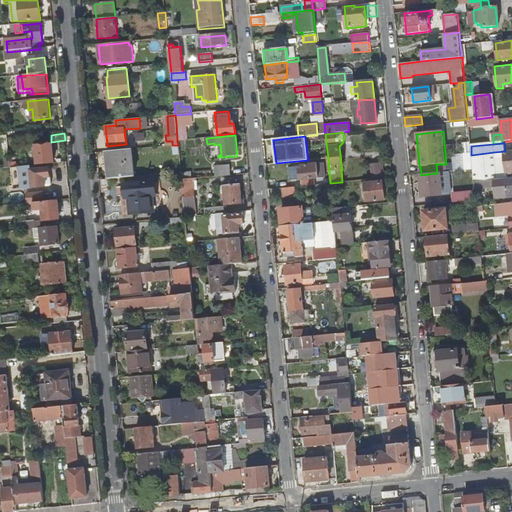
[(36,147),(38,166),(49,164),(54,164),(52,145),(36,147)]
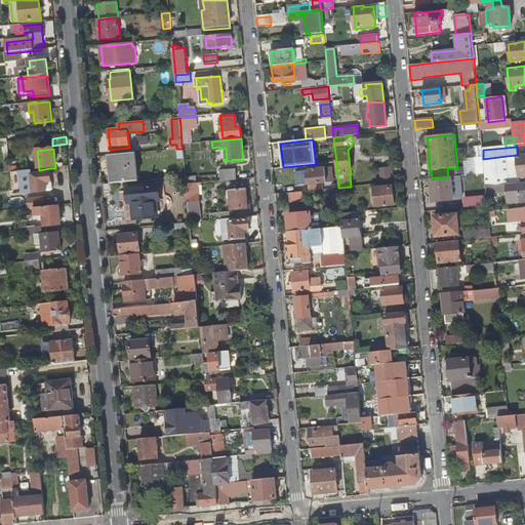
[(134,153),(111,156),(114,184),(137,182),(134,153)]
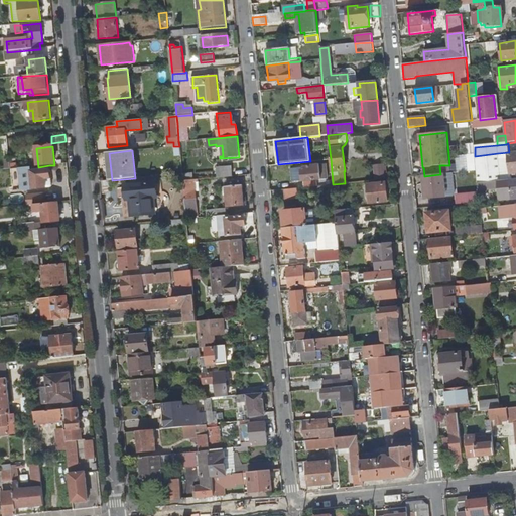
[(511,180),(511,174),(509,152),(498,153),(500,171),(477,173),(478,180),(478,183),(498,181),(508,180),(511,180)]
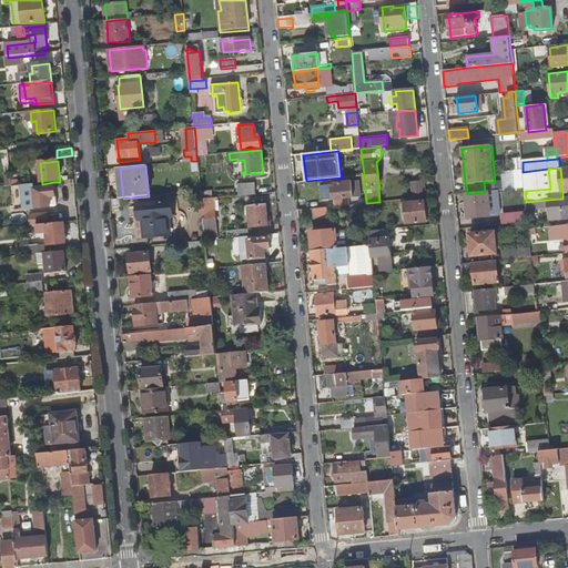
[(525,189),(525,191),(550,189),(548,169),(523,172),(525,189)]
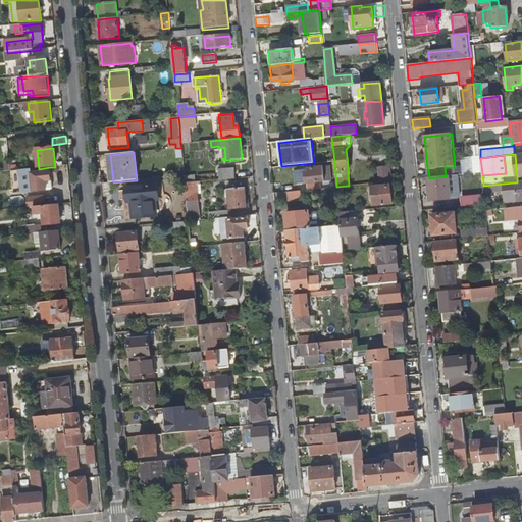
[(231,165),(231,169),(232,179),(248,178),(247,166),(240,167),(239,164),(231,165)]
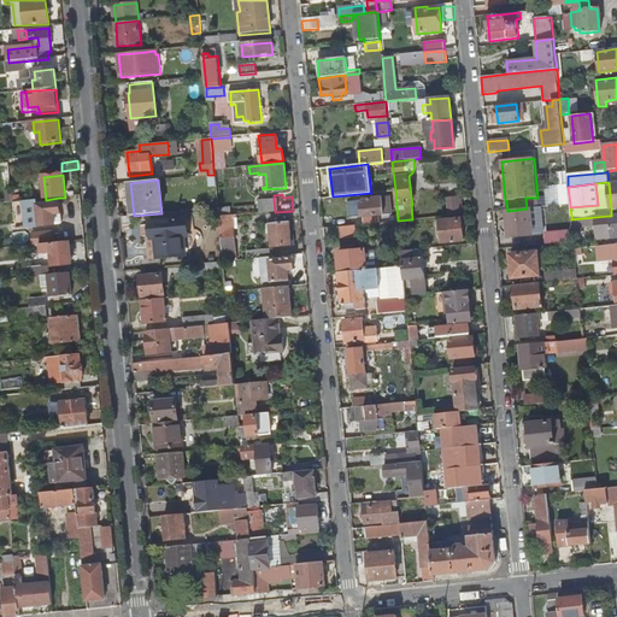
[(364,224),(380,223),(378,216),(383,216),(382,203),(388,201),(387,197),(372,198),(374,201),(364,203),(364,205),(362,205),(364,224)]
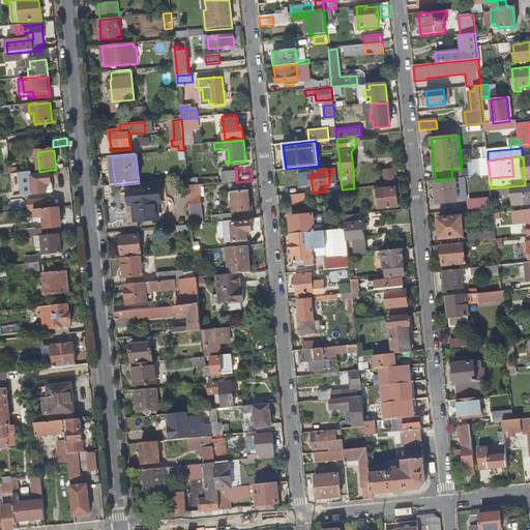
[(39,172),(32,172),(33,195),(48,193),(48,184),(52,184),(51,170),(39,172)]
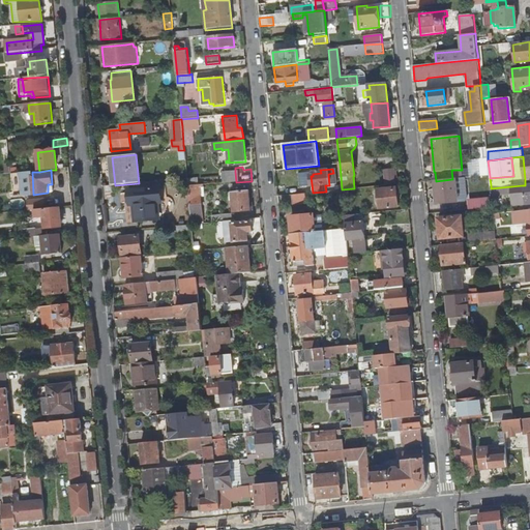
[(386,185),(396,184),(394,170),(384,171),(386,185)]
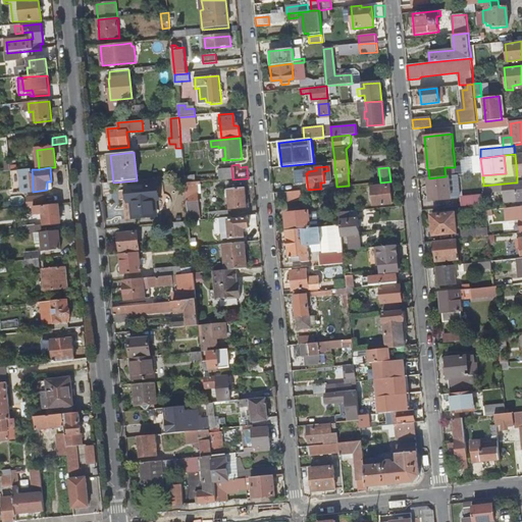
[(232,179),(231,169),(218,170),(219,180),(232,179)]
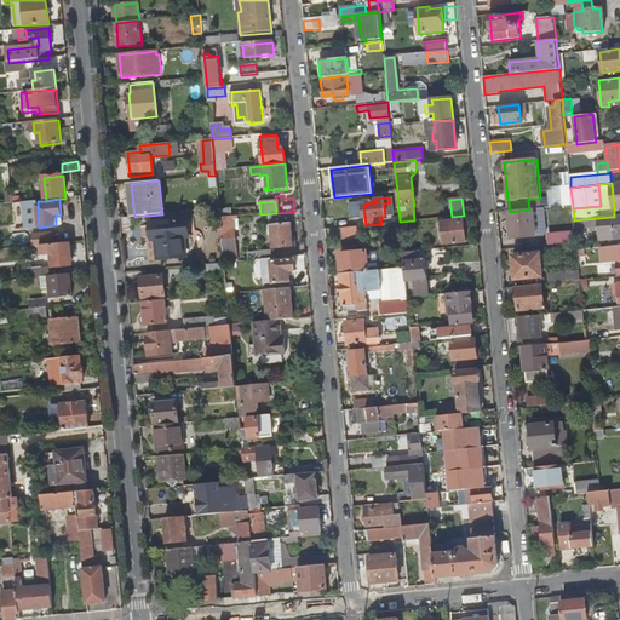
[(535,237),(533,210),(529,210),(510,212),(509,212),(511,240),(535,237)]
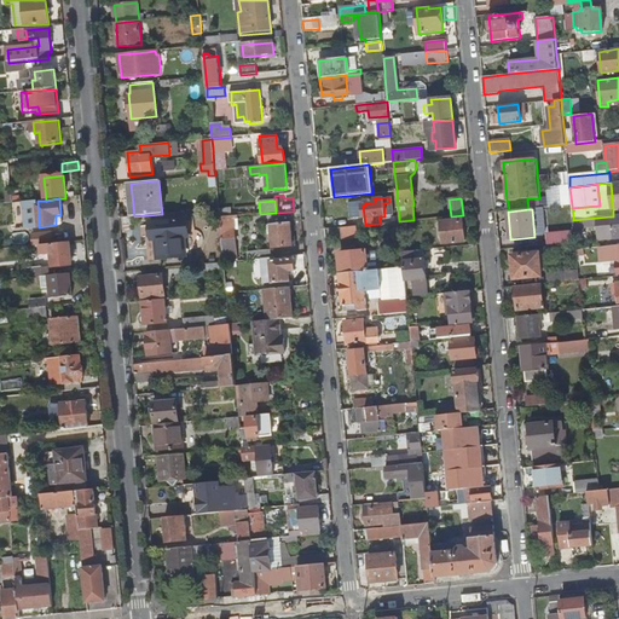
[(237,261),(232,217),(219,218),(224,262),(237,261)]
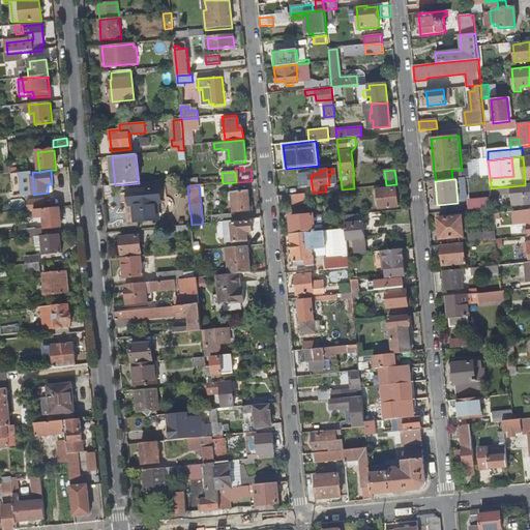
[(491,188),(492,197),(512,195),(511,186),(491,188)]
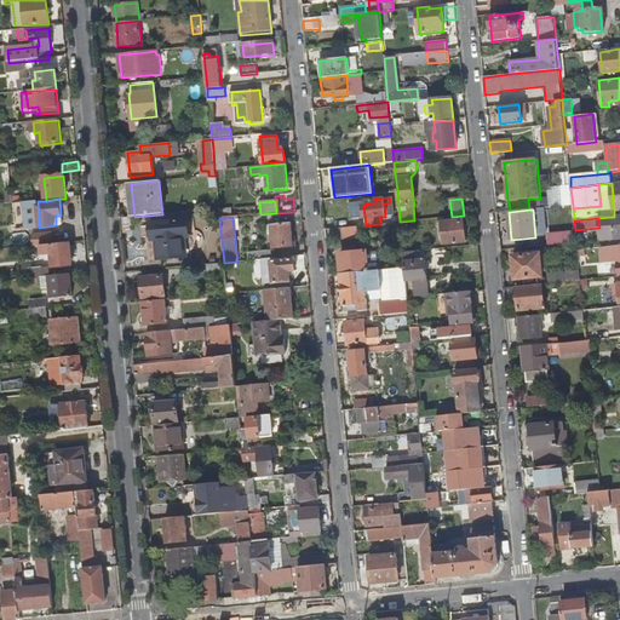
[(156,258),(158,260),(183,258),(183,252),(194,251),(196,247),(196,245),(194,242),(191,224),(185,224),(185,220),(150,224),(150,227),(141,227),(142,239),(149,237),(150,258),(156,258)]
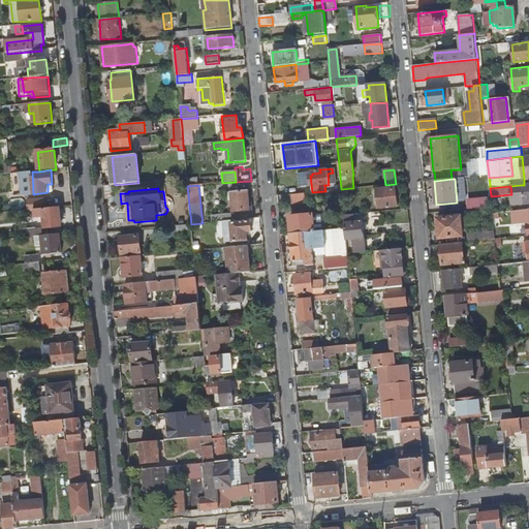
[(395,188),(377,190),(378,207),(397,205),(395,188)]
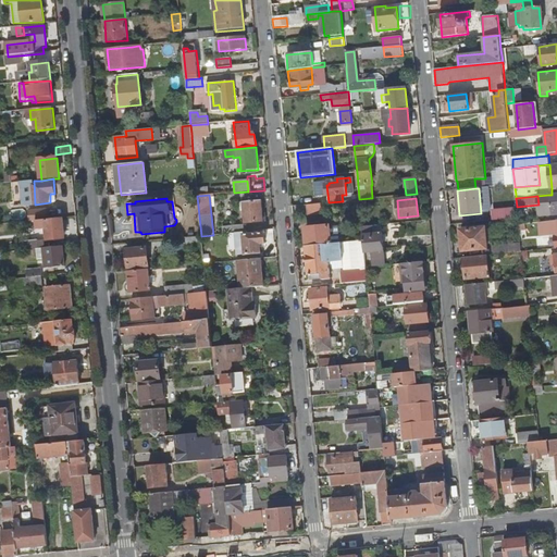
[(261,201),(244,202),(246,223),(263,222),(261,201)]
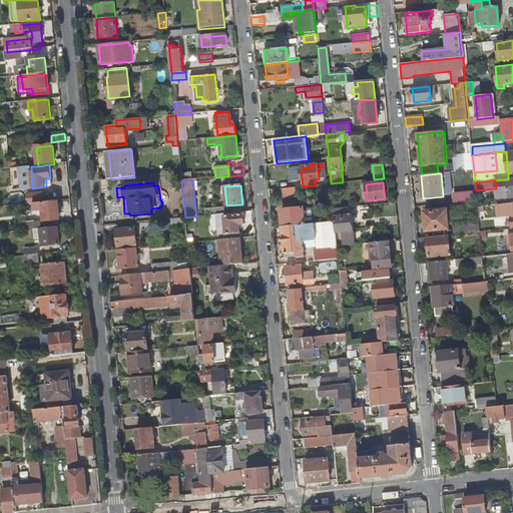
[(286,197),(298,195),(297,186),(284,188),(286,197)]
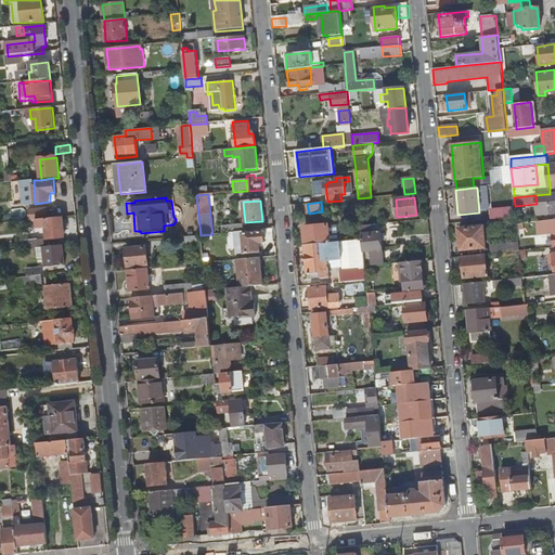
[(289,206),(291,214),(306,213),(305,204),(289,206)]
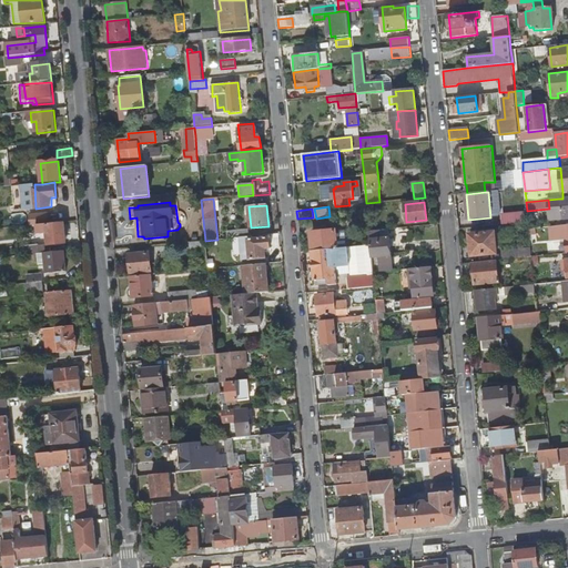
[(37,225),(42,225),(42,216),(27,217),(28,226),(37,225)]
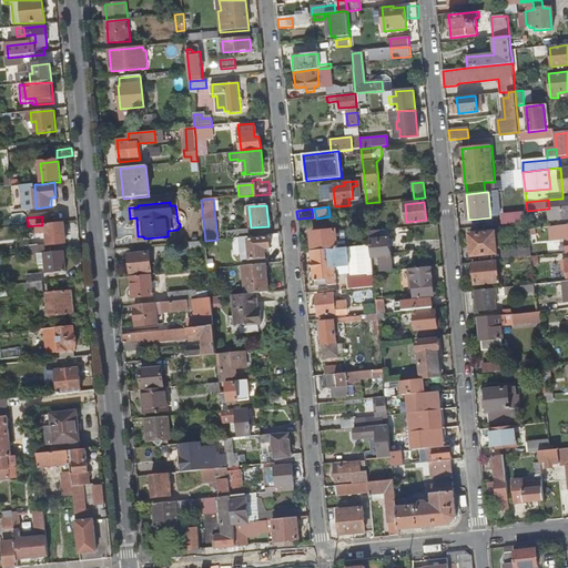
[(67,243),(64,223),(42,225),(37,225),(38,235),(48,234),(49,245),(67,243)]
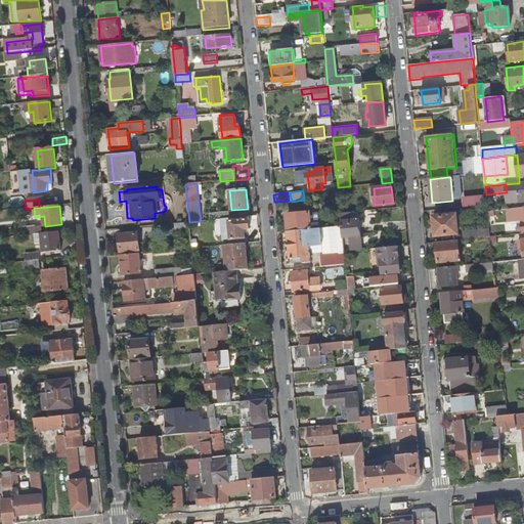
[(523,208),(521,209),(507,211),(508,223),(522,221),(523,232),(523,231),(523,208)]
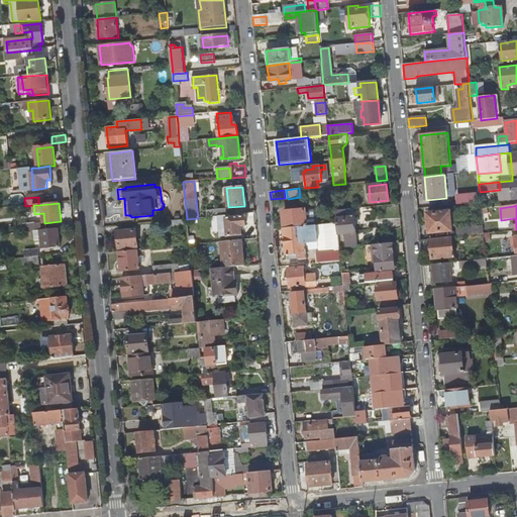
[(336,210),(337,223),(338,234),(355,232),(353,217),(343,218),(343,216),(346,215),(345,209),(336,210)]
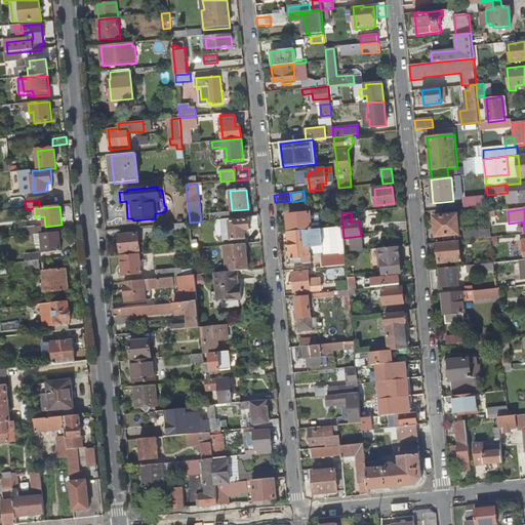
[(287,233),(310,231),(308,213),(287,215),(288,223),(286,223),(287,233)]
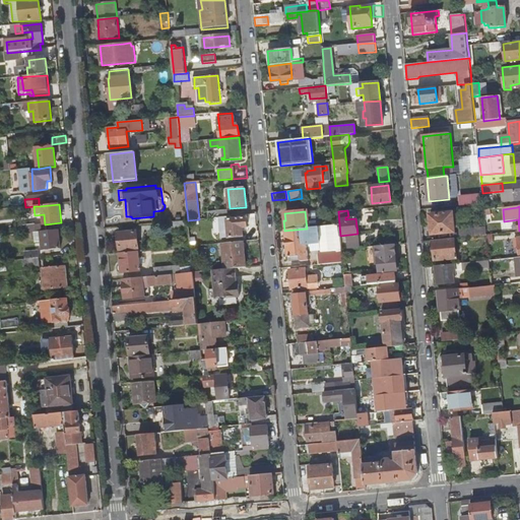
[(453,213),(431,215),(433,235),(454,233),(453,213)]
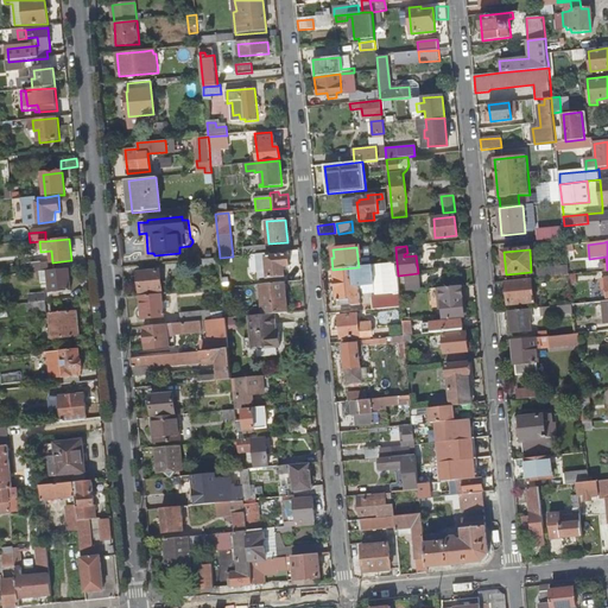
[(266,257),(268,279),(285,277),(284,267),(290,267),(289,255),(266,257)]
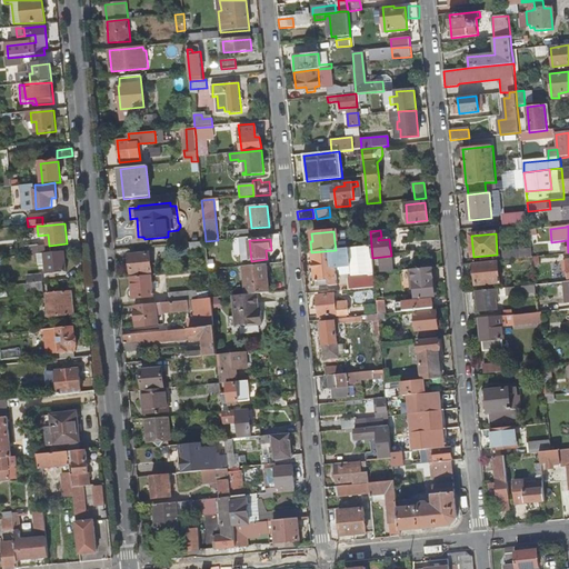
[(19,248),(20,257),(40,255),(39,246),(19,248)]
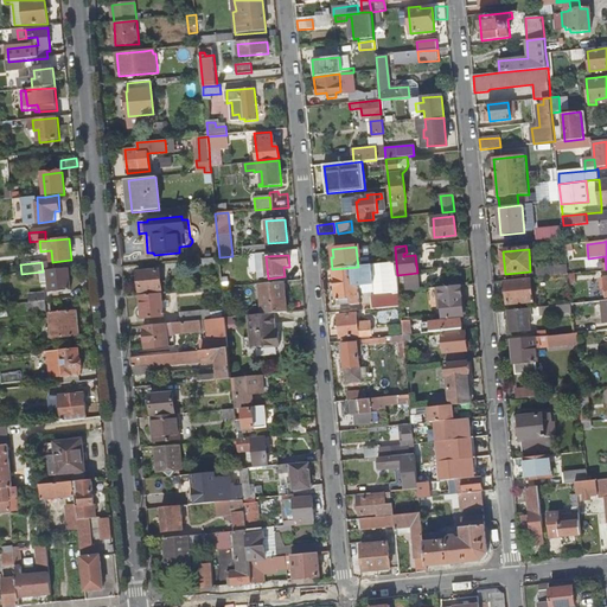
[(364,266),(358,267),(332,269),(336,301),(349,300),(349,307),(358,306),(356,286),(365,285),(364,266)]
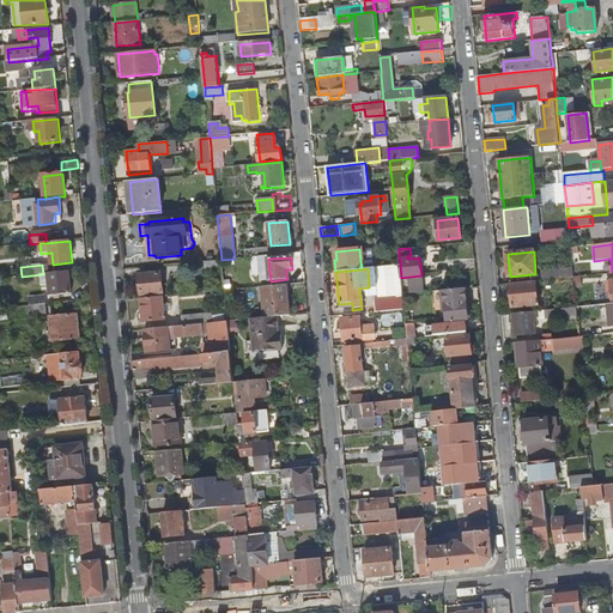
[(542,272),(544,281),(574,278),(572,268),(542,272)]
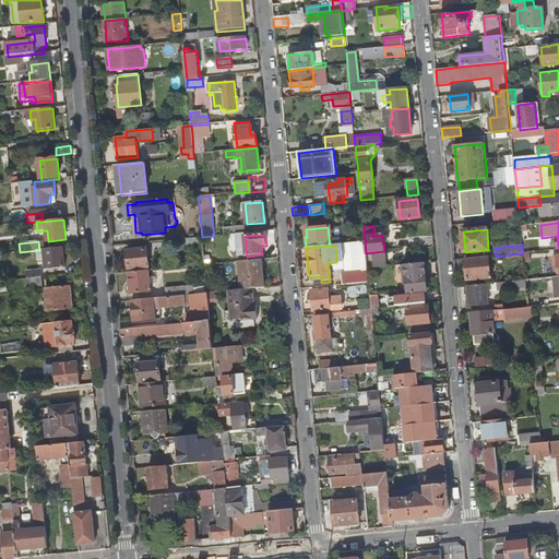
[(62,248),(44,250),(46,270),(64,268),(62,248)]
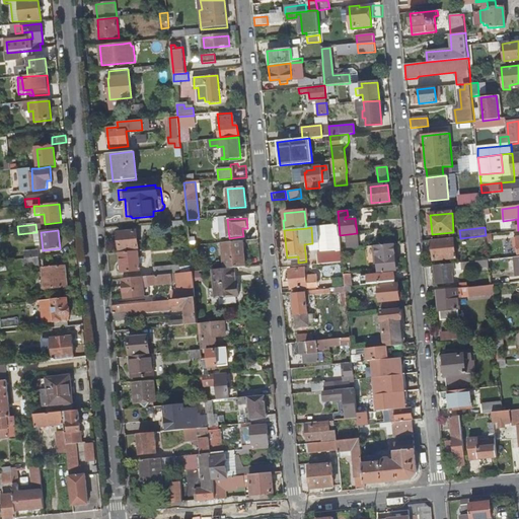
[(138,251),(136,231),(117,233),(119,253),(138,251)]
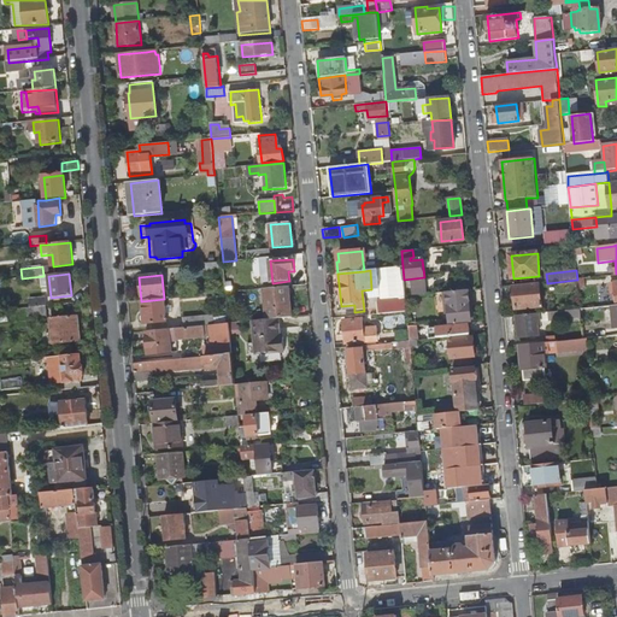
[(539,283),(513,286),(516,310),(541,307),(539,283)]
